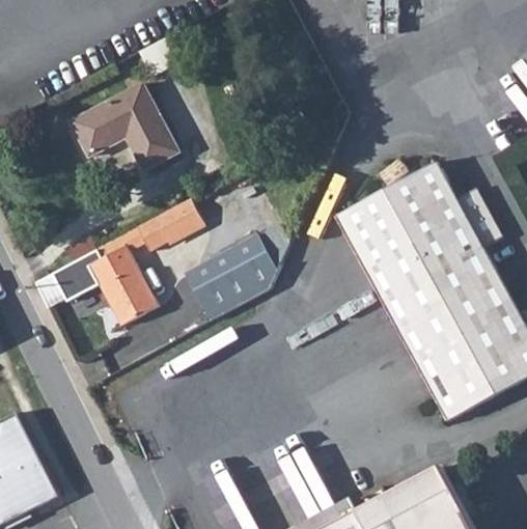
[(141,82),(71,120),(88,155),(126,135),(143,168),(176,149),(141,82)]
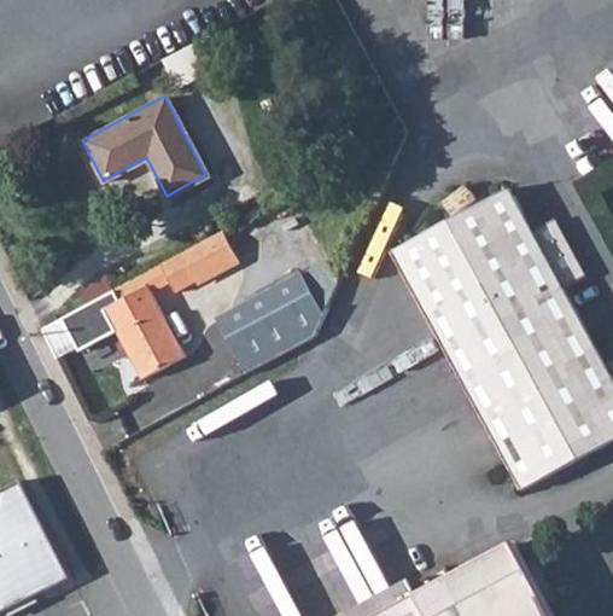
[(391,251),(520,487),(612,436),(612,382),(561,286),(581,277),(550,219),(530,230),(507,187),(391,251)]
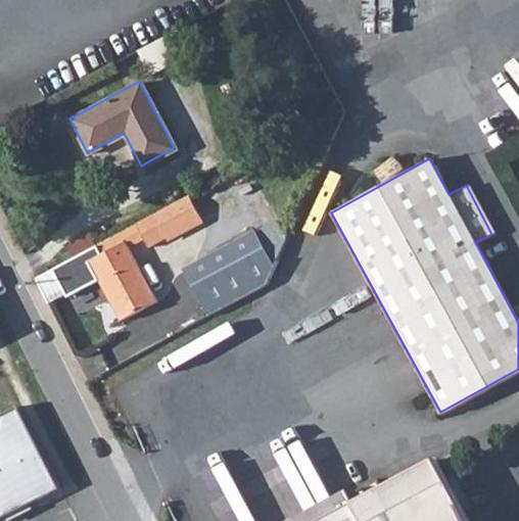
[(95,244),(71,257),(52,268),(65,295),(97,278),(106,297),(118,319),(154,299),(127,246),(142,239),(146,245),(163,236),(152,214),(95,244)]
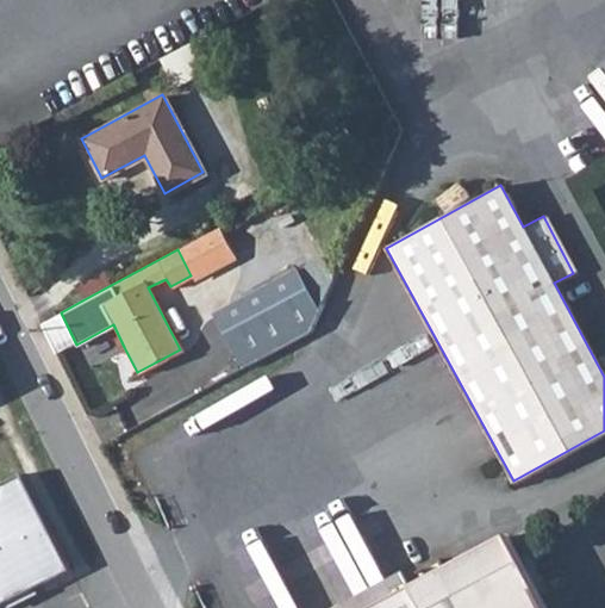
[(267,281),(210,314),(239,368),(312,329),(318,314),(294,268),(267,281)]
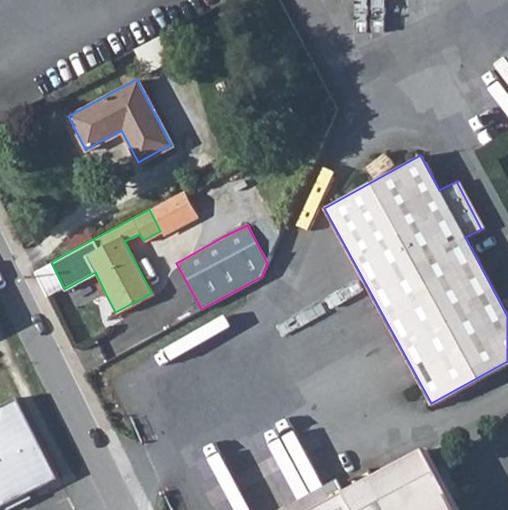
[(63,238),(69,252),(93,239),(86,227),(63,238)]
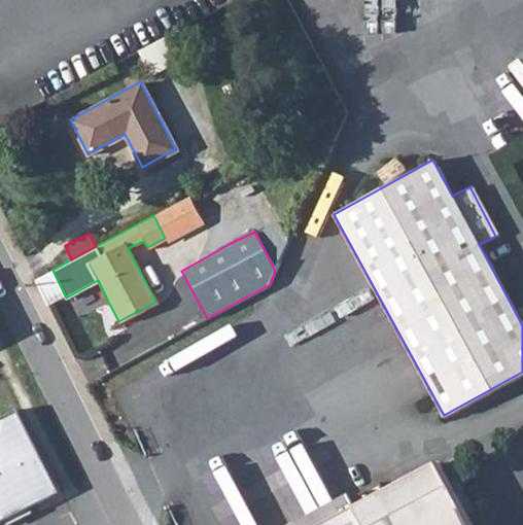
[(15,409),(0,416),(0,519),(58,492),(15,409)]
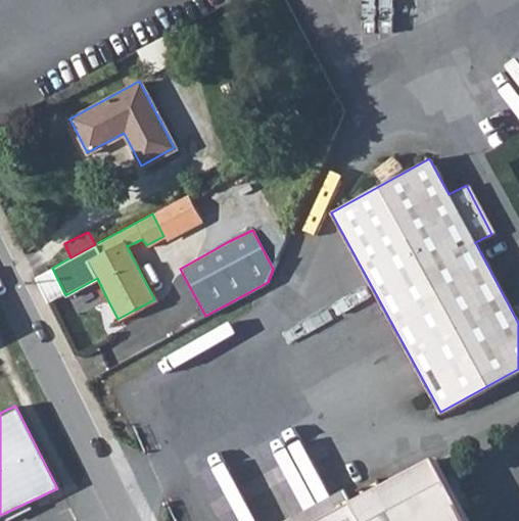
[(318,520),(465,520),(433,460),(352,503),(318,520)]
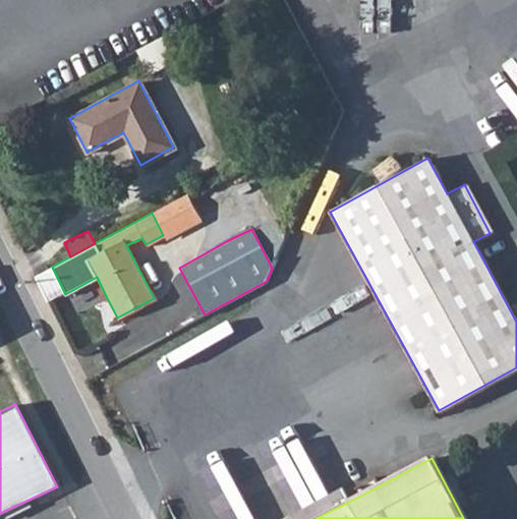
[(284,518),(317,518),(351,501),(343,486),(284,518)]
